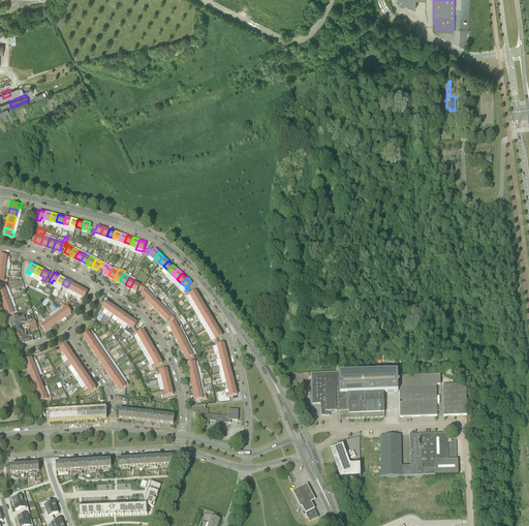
[(67,287),(72,290),(76,283),(71,280),(67,287)]
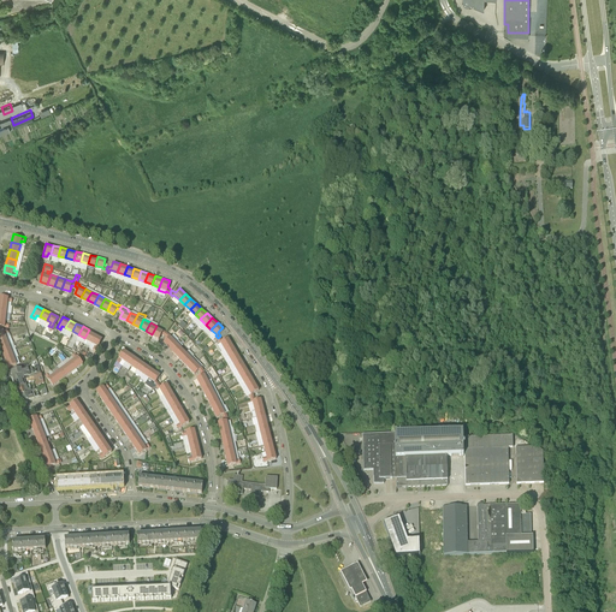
[(161,332),(165,334),(166,330),(164,327),(163,328),(157,326),(152,334),(159,337),(161,332)]
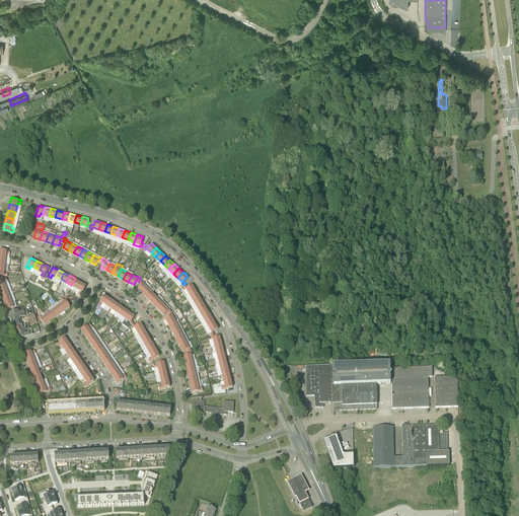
[(71,285),(77,288),(80,281),(75,278),(71,285)]
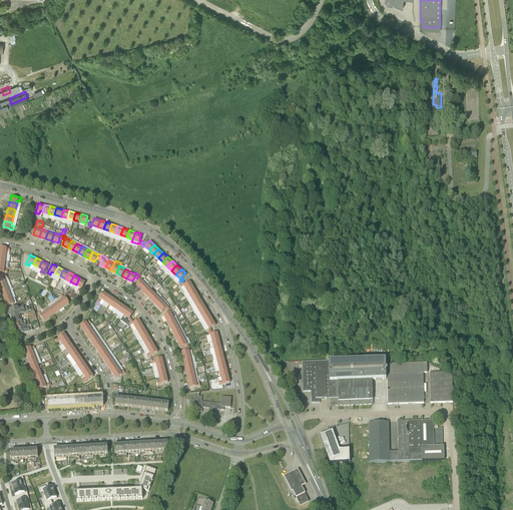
[(140,288),(146,283),(141,279),(142,278),(138,275),(137,279),(140,280),(136,284),(140,288)]
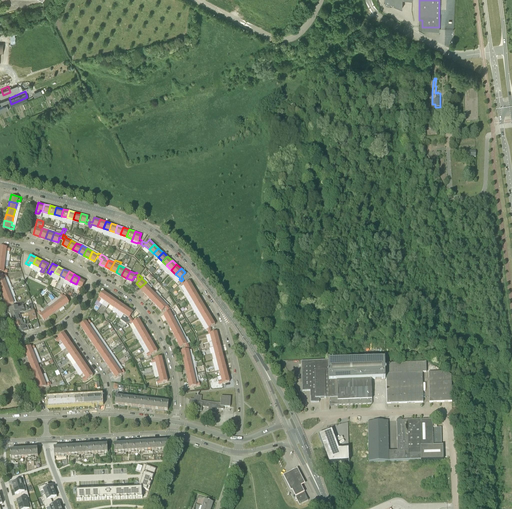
[(79,277),(76,284),(78,285),(77,288),(80,289),(85,280),(79,277)]
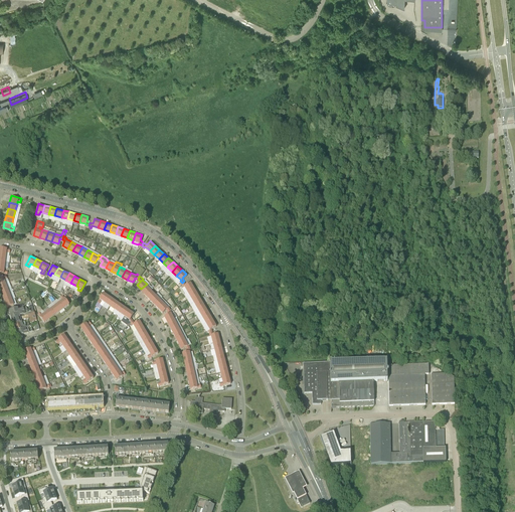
[(187,290),(194,287),(190,281),(186,284),(184,281),(182,283),(183,286),(184,285),(187,290)]
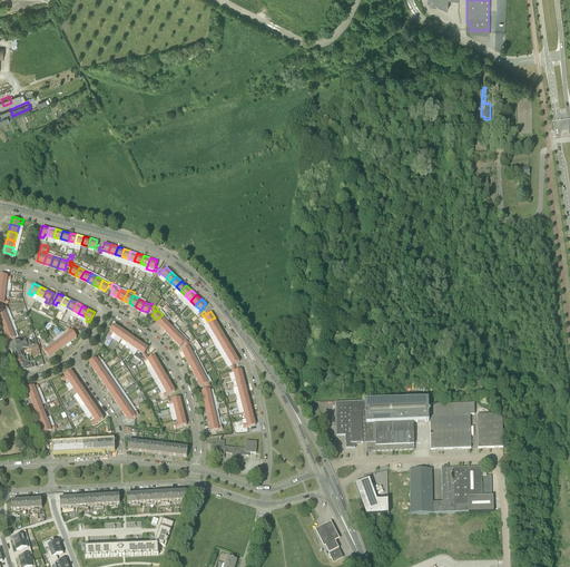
[(156,320),(160,325),(167,320),(163,314),(156,320)]
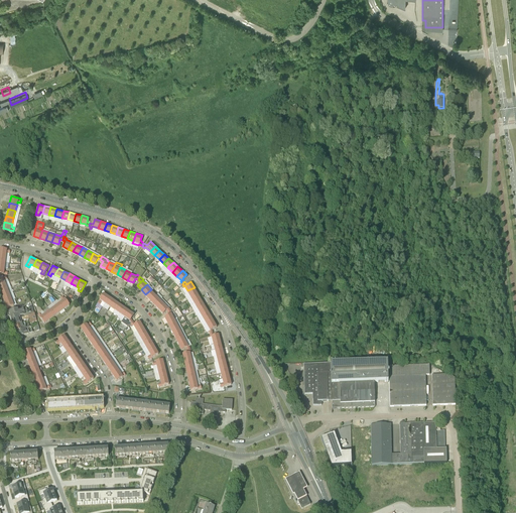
[(2,294),(9,291),(7,286),(0,288),(2,294)]
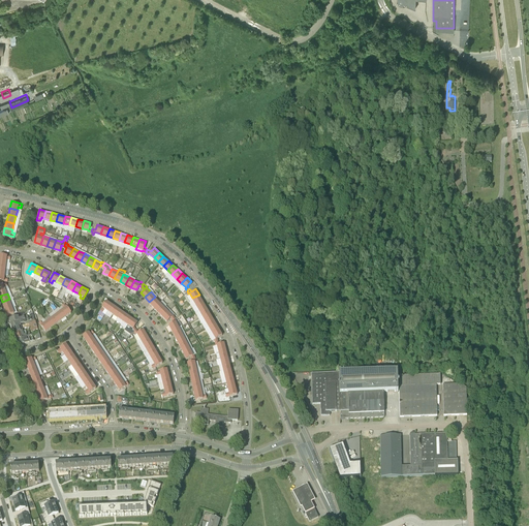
[(195,304),(203,300),(199,295),(192,298),(190,300),(192,304),(195,302),(195,304)]
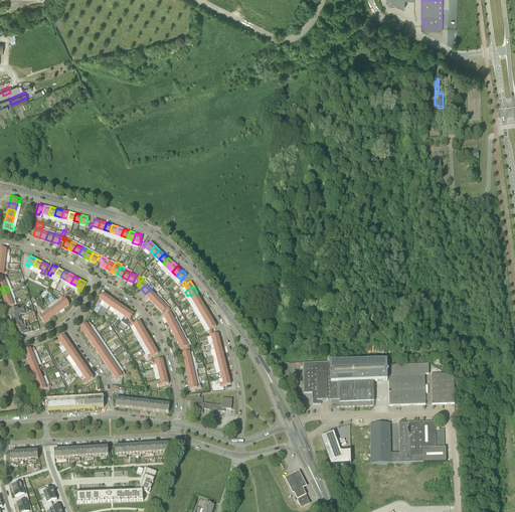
[(145,294),(150,298),(155,293),(151,289),(145,294)]
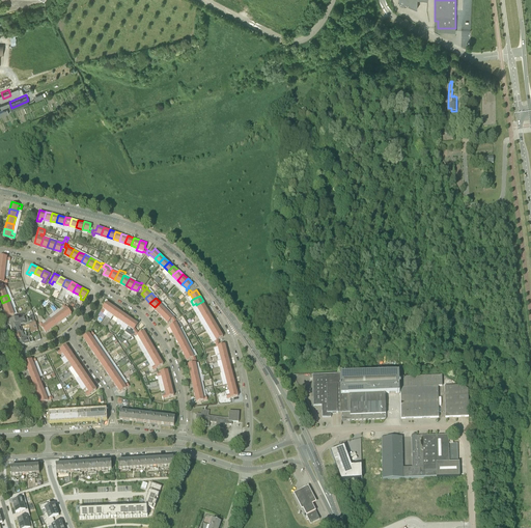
[(5,309),(12,306),(9,300),(2,303),(5,309)]
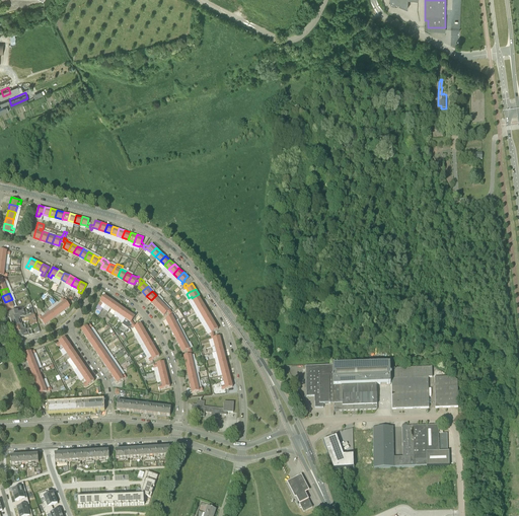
[(102,301),(105,303),(109,297),(104,293),(98,302),(100,303),(100,304),(102,301)]
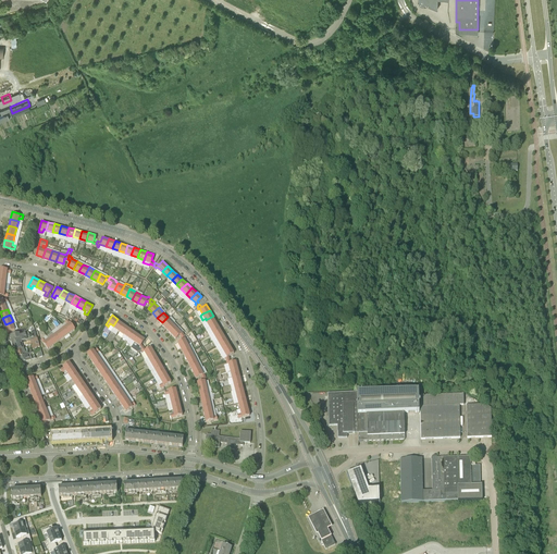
[(209,325),(217,321),(213,316),(206,320),(209,325)]
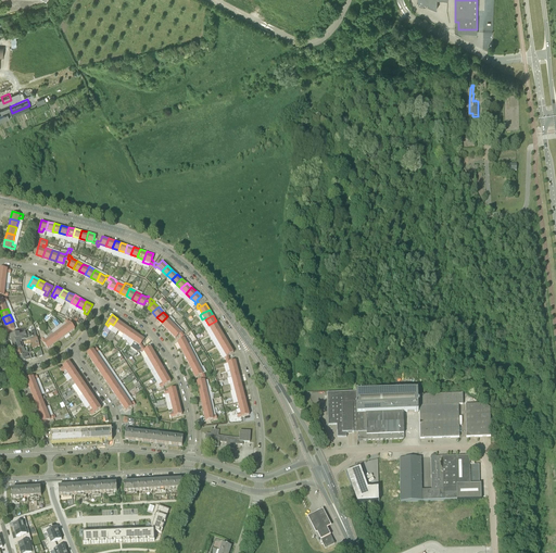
[(162,322),(166,327),(172,321),(167,316),(162,322)]
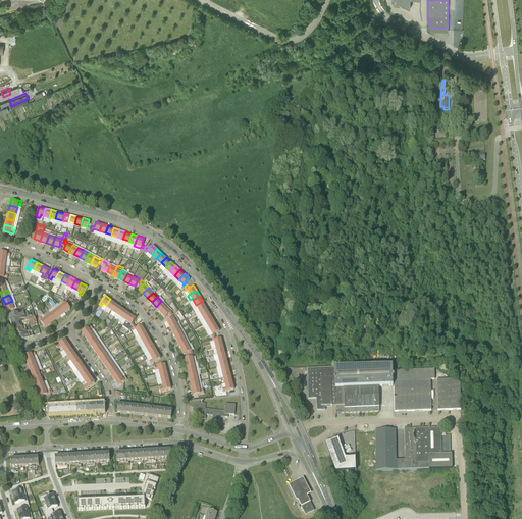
[(60,304),(65,310),(70,306),(65,300),(63,298),(61,300),(63,302),(60,304)]
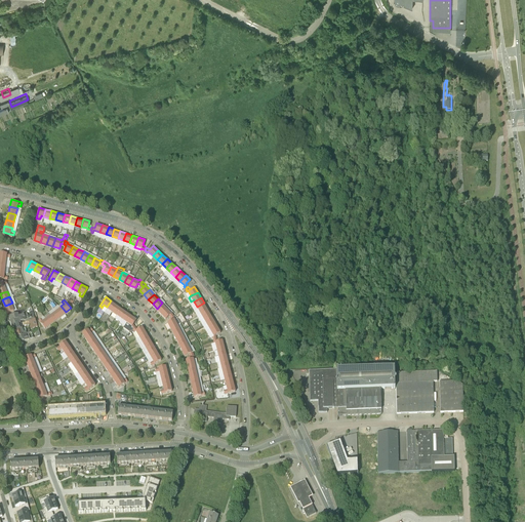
[(107,307),(112,310),(116,304),(111,300),(107,307)]
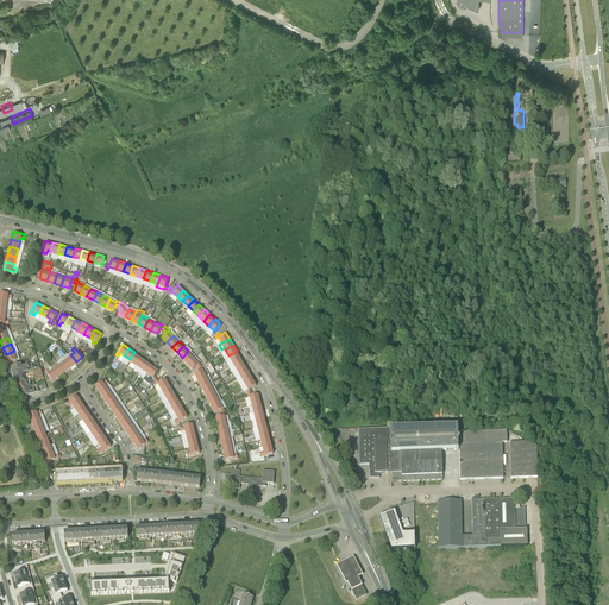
[(14,351),(6,354),(8,360),(17,358),(14,351)]
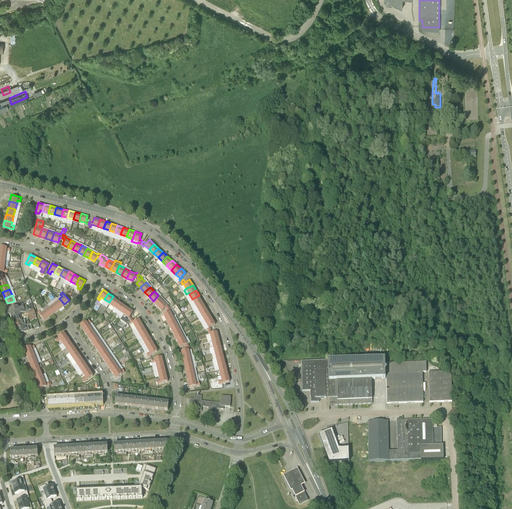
[(153,301),(157,305),(163,300),(158,295),(153,301)]
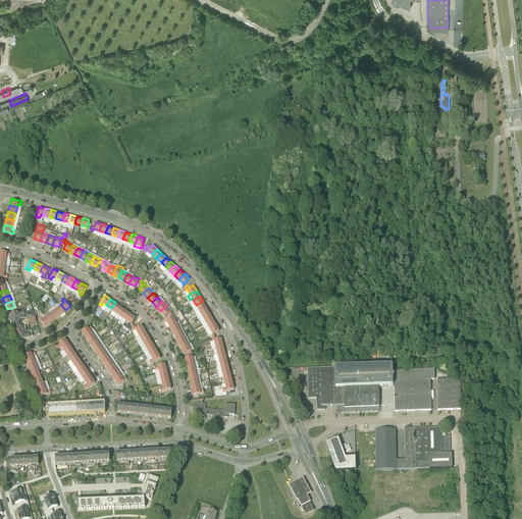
[(200,310),(206,307),(203,301),(196,305),(200,310)]
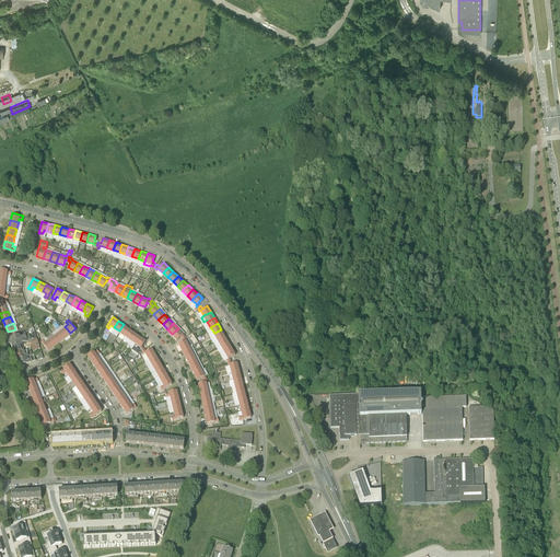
[(119,331),(125,335),(129,328),(124,324),(119,331)]
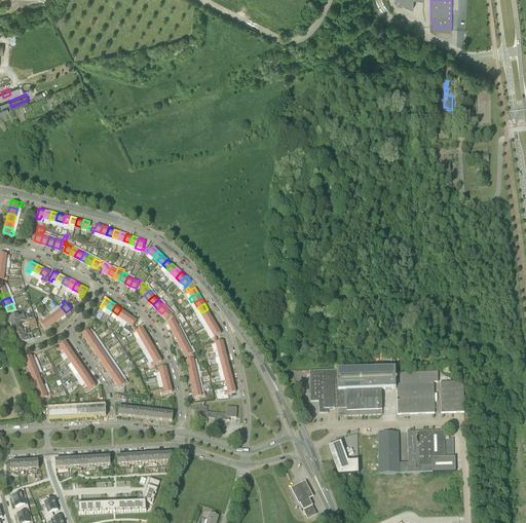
[(61,316),(66,312),(61,306),(55,310),(61,316)]
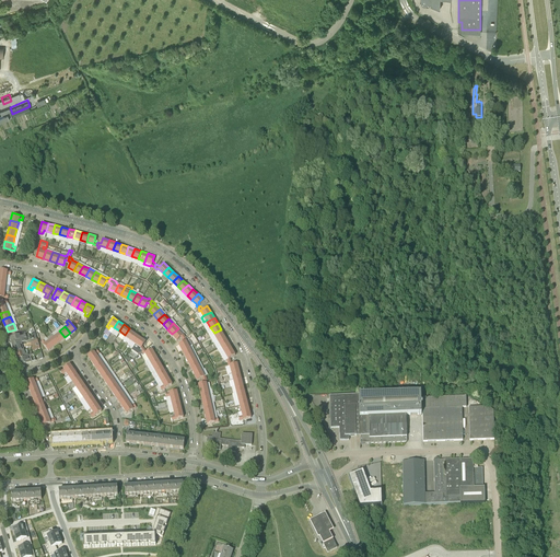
[(125,335),(130,338),(135,332),(129,328),(125,335)]
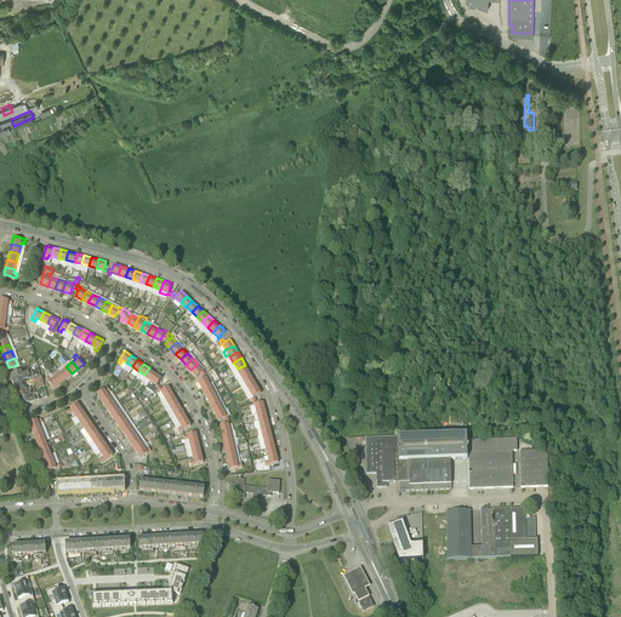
[(203,373),(205,371),(204,367),(203,369),(198,364),(191,370),(195,375),(200,371),(203,373)]
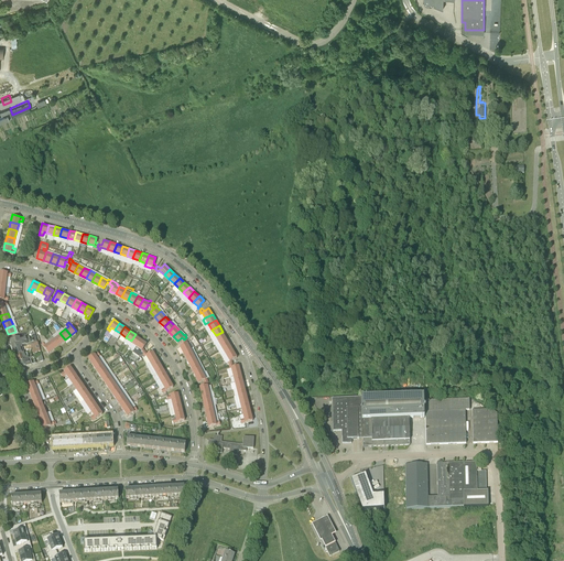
[(219,342),(226,337),(223,332),(216,335),(219,342)]
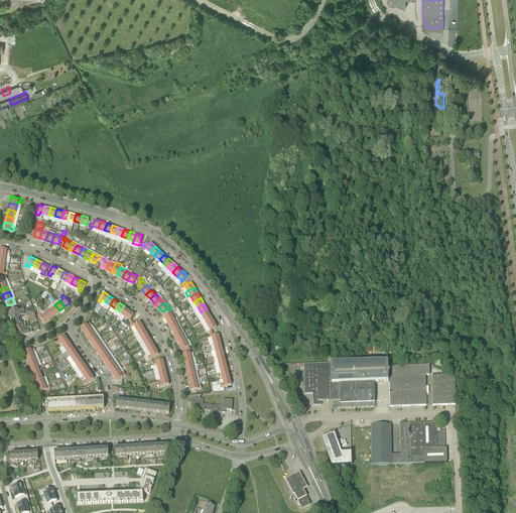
[(10,313),(27,308),(26,304),(23,305),(23,306),(19,308),(18,305),(9,309),(10,313)]
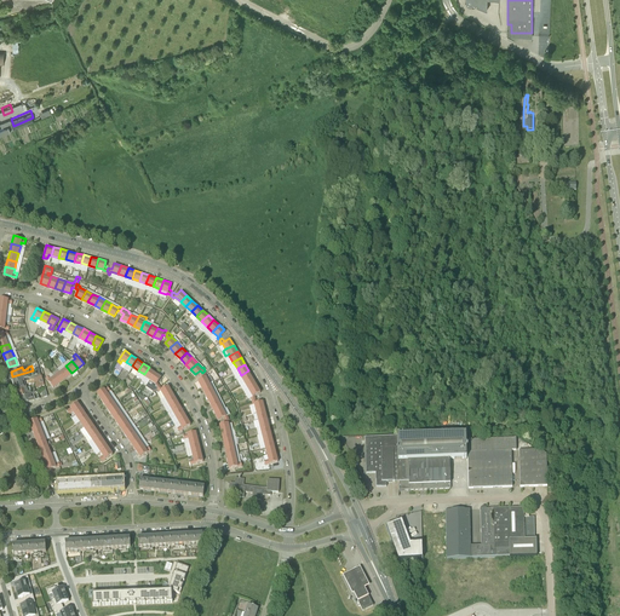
[(65,376),(72,373),(65,366),(59,369),(65,376)]
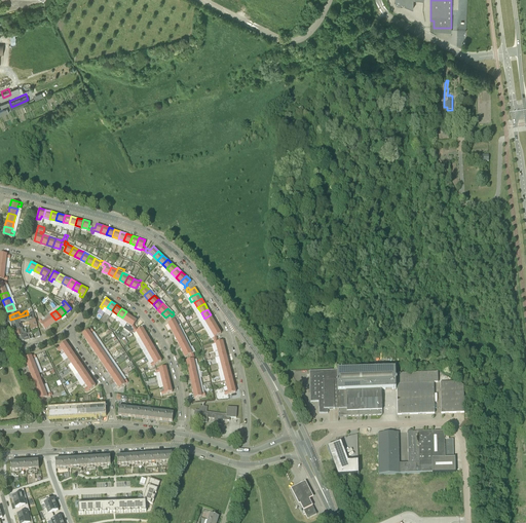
[(122,318),(127,322),(132,315),(126,311),(122,318)]
